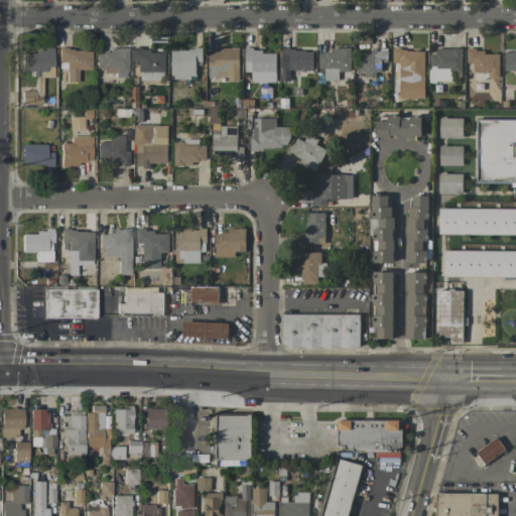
[(127,47),(111,48),(111,53),(96,53),(97,71),(115,71),(115,78),(128,78),(127,47)]
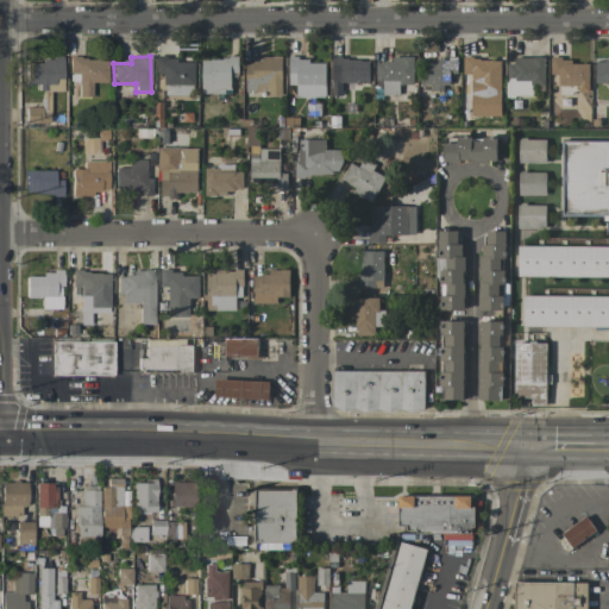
[(107,82),(107,58),(70,57),(69,73),(79,73),(77,96),(92,96),(92,82),(107,82)]
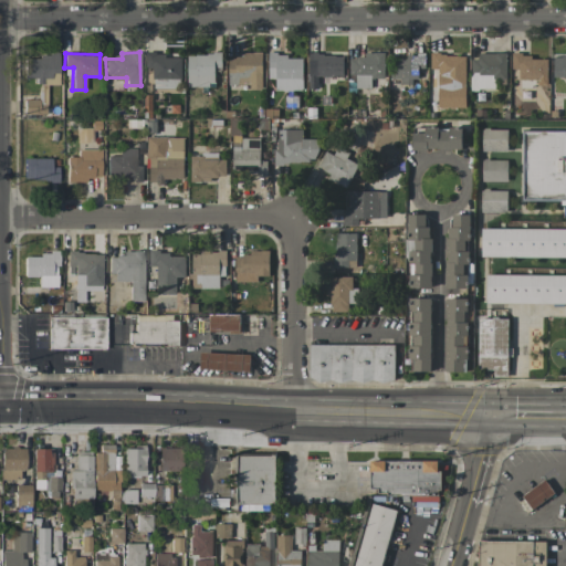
[(384,79),(385,53),(364,53),(364,59),(349,58),(348,75),(356,75),(355,88),(370,88),(370,79),(384,79)]
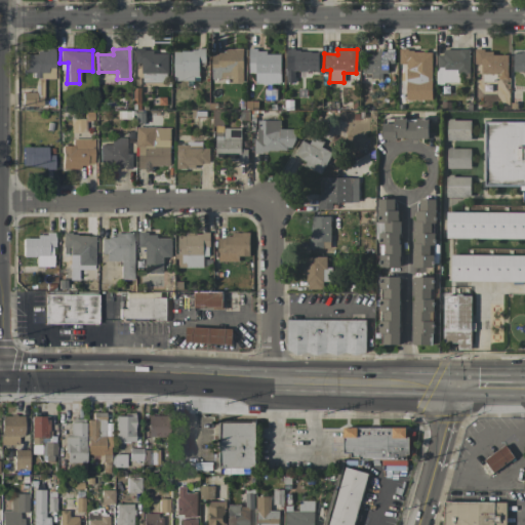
[(173,51),(173,80),(199,80),(199,64),(205,64),(205,50),(173,51)]
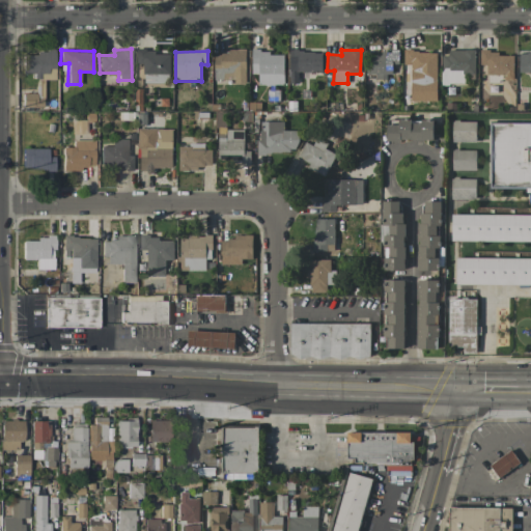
[(214,81),(234,80),(234,84),(246,84),(246,51),(214,52),(214,81)]
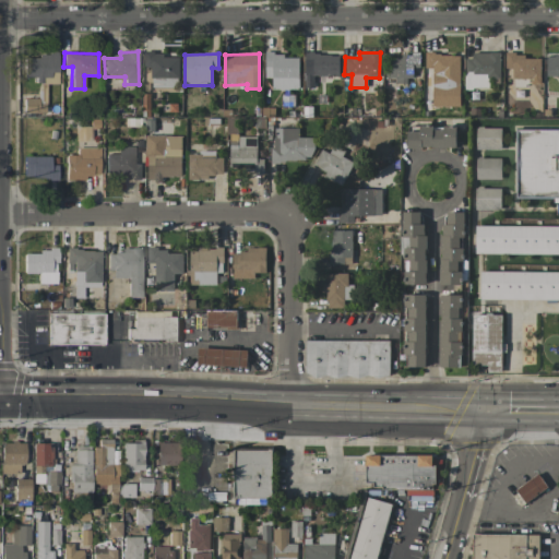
[(305,87),(314,88),(314,75),(339,76),(340,55),(306,54),(305,87)]
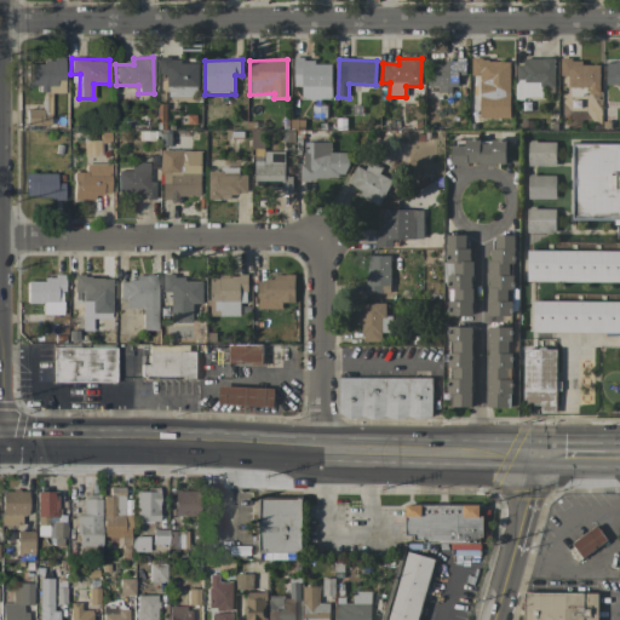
[(509,97),(510,61),(471,59),(471,75),(480,76),(480,85),(486,85),(486,96),(509,97)]
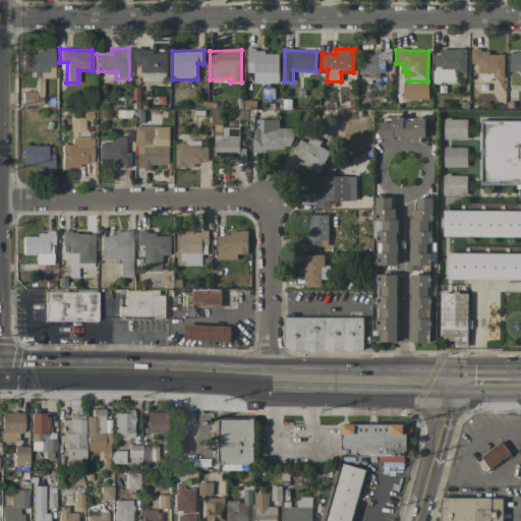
[(466,51),(433,50),(433,82),(456,83),(456,72),(466,72),(466,51)]
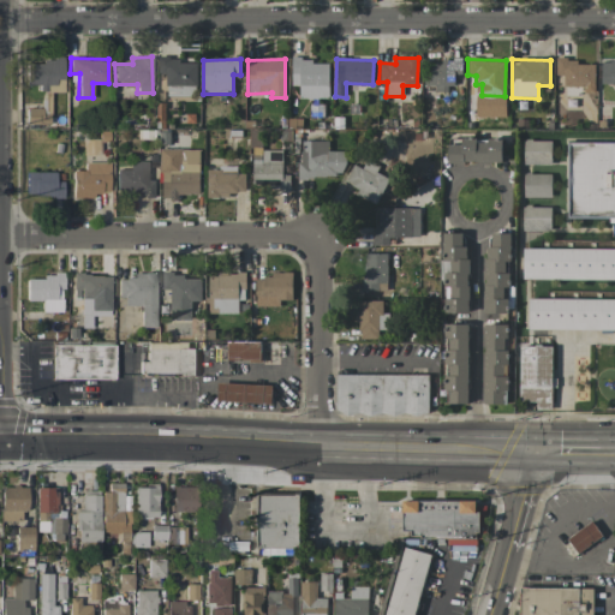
[(64,60),(28,60),(28,84),(39,85),(39,91),(63,93),(64,60)]
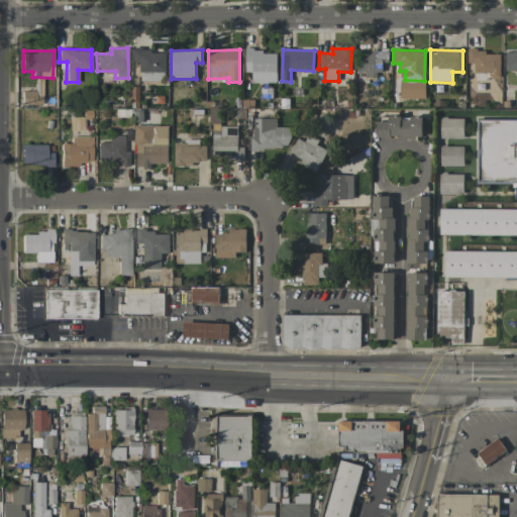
[(139,82),(166,81),(165,50),(132,50),(132,63),(139,63),(139,82)]
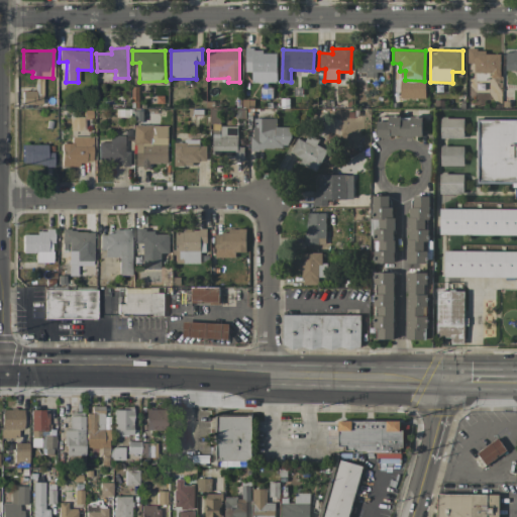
[(516,50),(505,52),(505,71),(516,71),(516,50)]
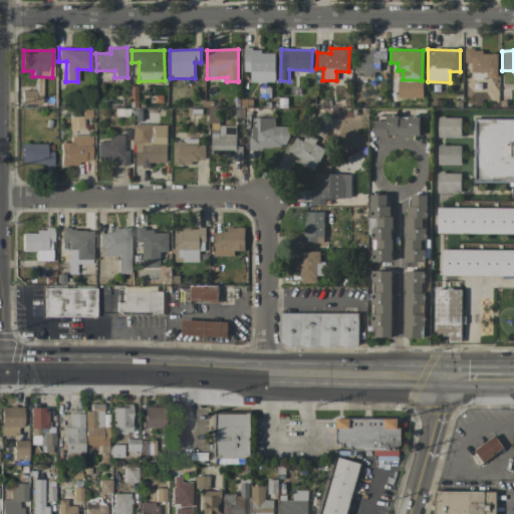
[(244,72),(250,72),(250,82),(274,82),(274,51),(243,51),(244,72)]
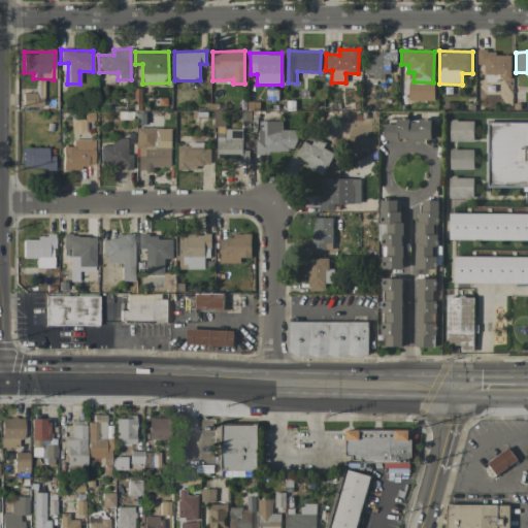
[(396,53),(365,53),(364,74),(373,74),(373,79),(388,79),(388,65),(396,65),(396,53)]
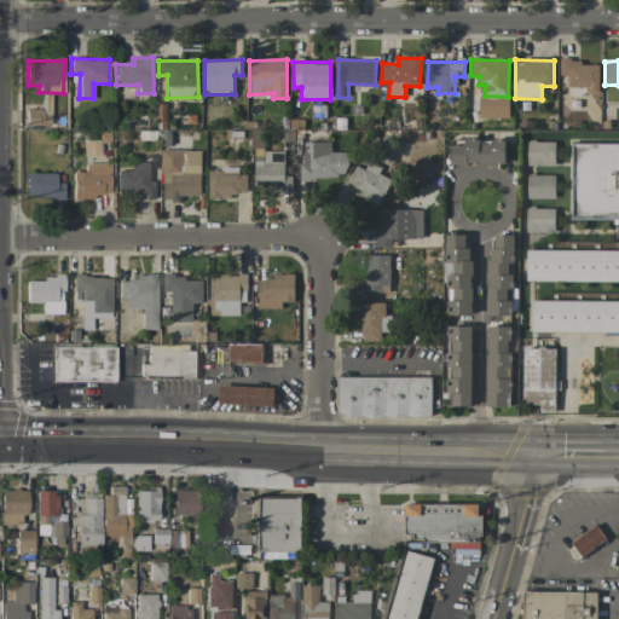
[(599,62),(560,62),(560,77),(567,77),(567,87),(588,87),(589,92),(599,92),(599,62)]
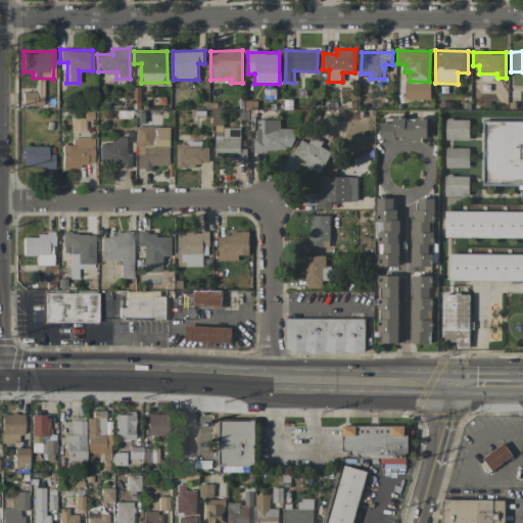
[(21,105),(42,105),(43,92),(22,92),(21,105)]
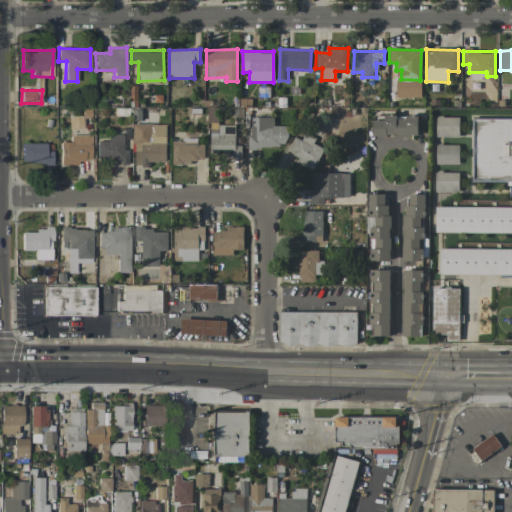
[(373,121),(373,136),(418,135),(417,115),(385,116),(385,121),(373,121)]
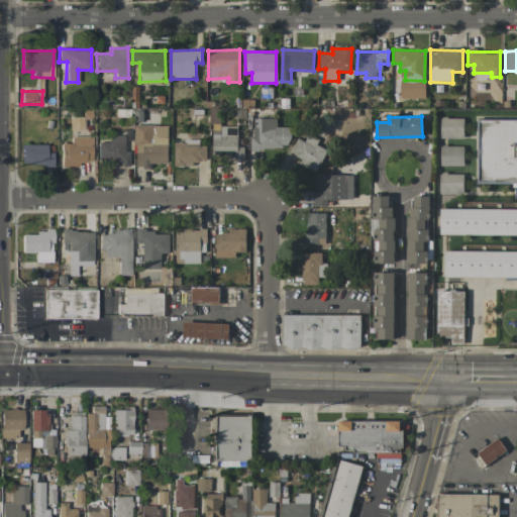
[(463,139),(463,118),(440,118),(440,138),(463,139)]
